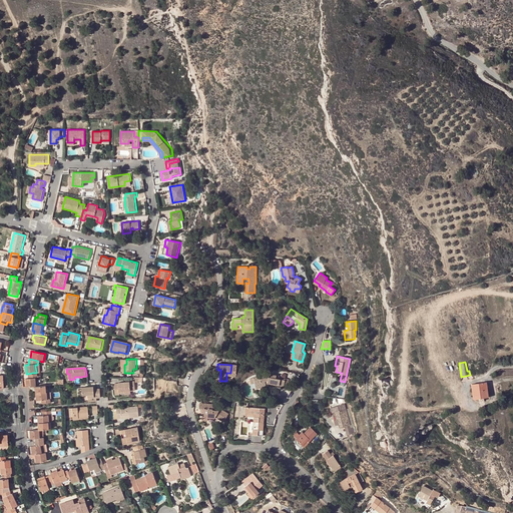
[(269,373),(253,377),(255,389),(266,387),(265,381),(268,381),(267,383),(283,387),(283,389),(287,390),(289,379),(279,377),(280,376),(272,374),(272,376),(269,375),(269,373)]
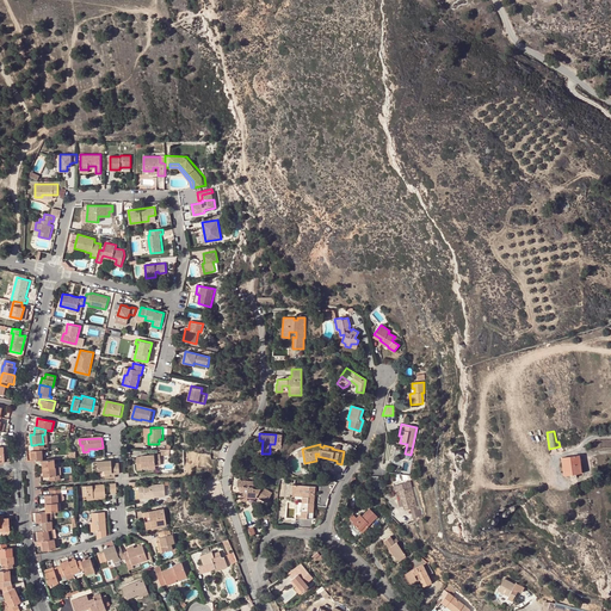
[(38,446),(34,448),(35,450),(31,451),(32,461),(36,461),(43,460),(44,460),(43,450),(45,450),(44,446),(38,446)]
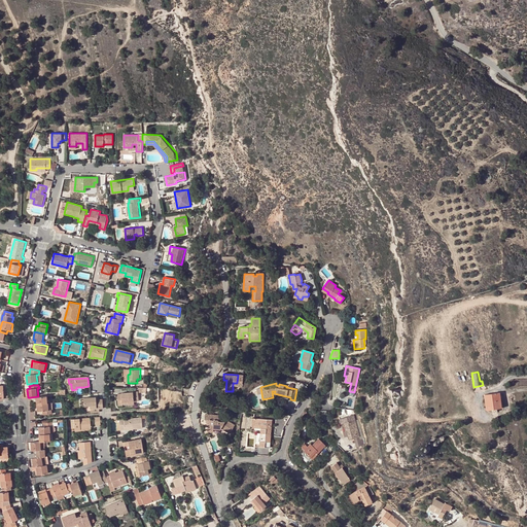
[(119,403),(129,402),(129,405),(129,406),(135,406),(135,402),(140,401),(139,392),(123,394),(118,395),(119,403)]
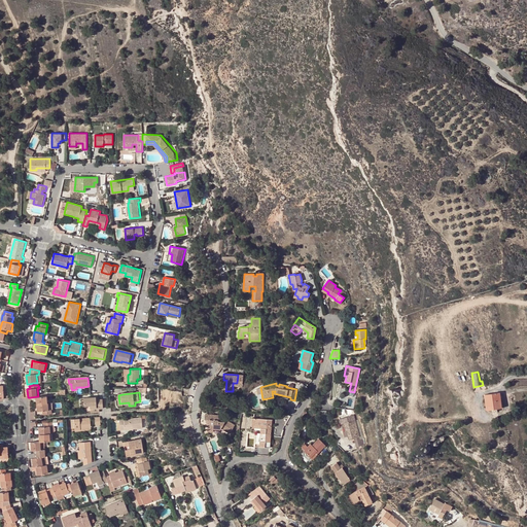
[(499,392),(485,394),(487,410),(491,409),(497,409),(501,408),(499,392)]
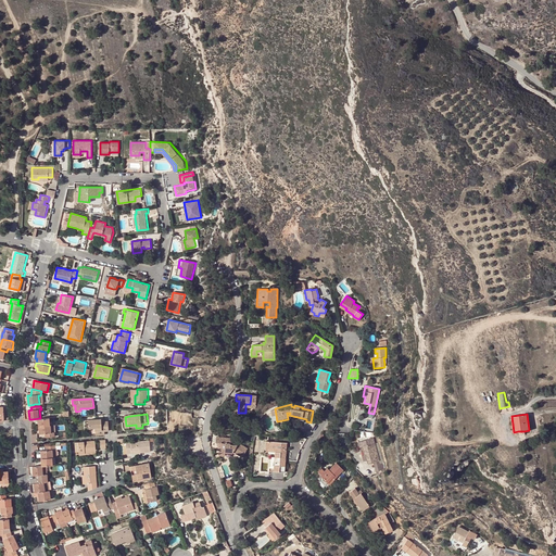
[(97,436),(106,434),(105,431),(110,431),(110,421),(105,422),(103,422),(102,419),(90,420),(90,429),(97,429),(97,433),(97,436)]
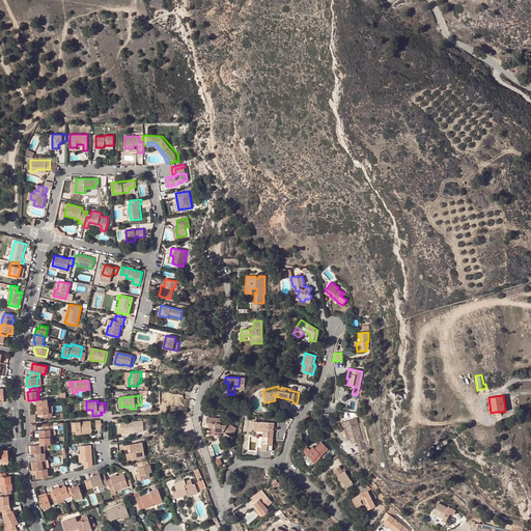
[(50,412),(50,410),(49,407),(38,407),(38,413),(44,413),(44,416),(53,416),(53,412),(50,412)]
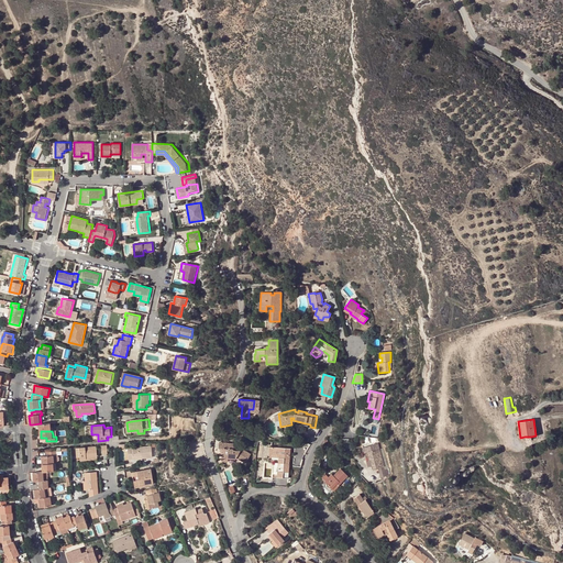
[(228,456),(233,456),(245,463),(251,454),(241,449),(241,448),(233,446),(233,443),(219,442),(219,448),(222,448),(221,461),(228,462),(228,456)]
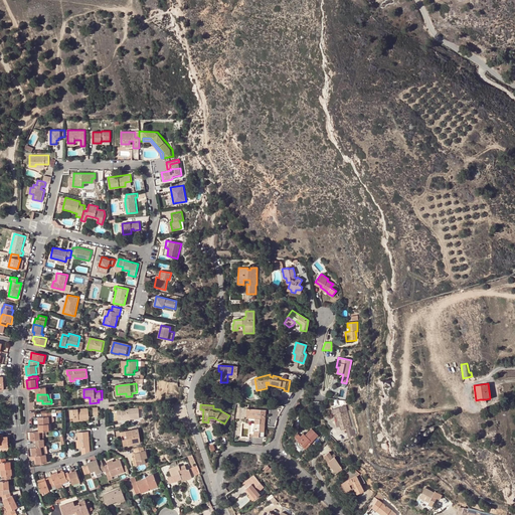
[(347,411),(346,405),(332,409),(333,414),(336,413),(338,421),(339,421),(340,425),(341,430),(346,428),(352,426),(347,411)]
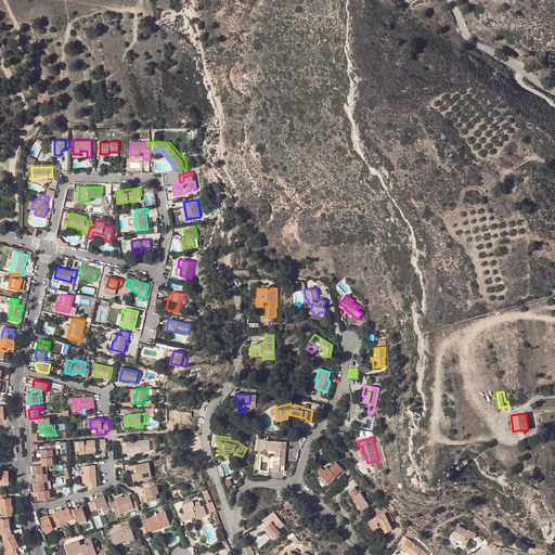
[(80,452),(80,453),(88,452),(97,452),(97,440),(79,441),(79,444),(79,447),(80,452)]
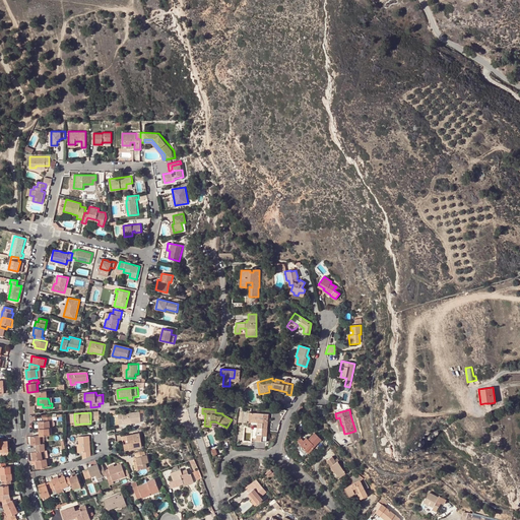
[(142,424),(141,412),(119,414),(120,425),(124,425),(124,423),(132,421),(132,424),(142,424)]
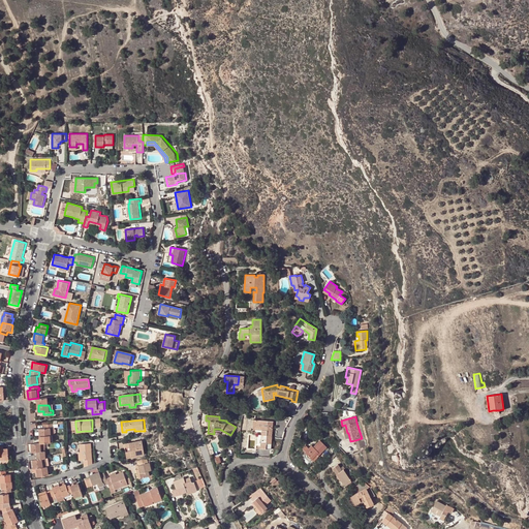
[(256,447),(271,448),(273,421),(253,419),(252,434),(256,434),(256,447)]
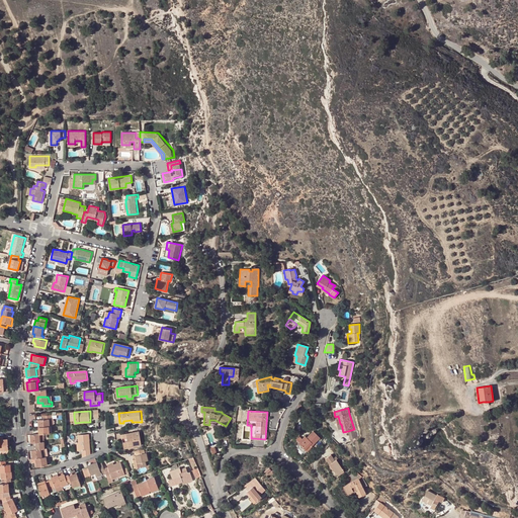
[(50,426),(51,426),(50,419),(53,419),(52,415),(44,416),(44,419),(38,419),(39,427),(50,426)]
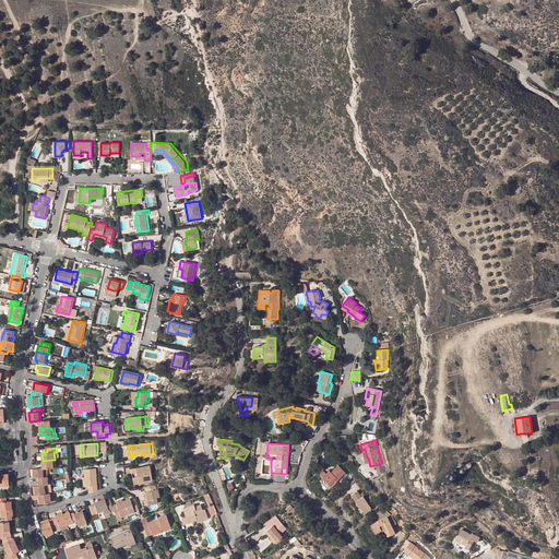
[(323,476),(321,477),(329,485),(332,488),(337,483),(336,482),(345,473),(337,465),(337,462),(335,462),(334,462),(332,462),(331,462),(329,461),(330,470),(326,473),(323,470),(320,473),(323,476)]
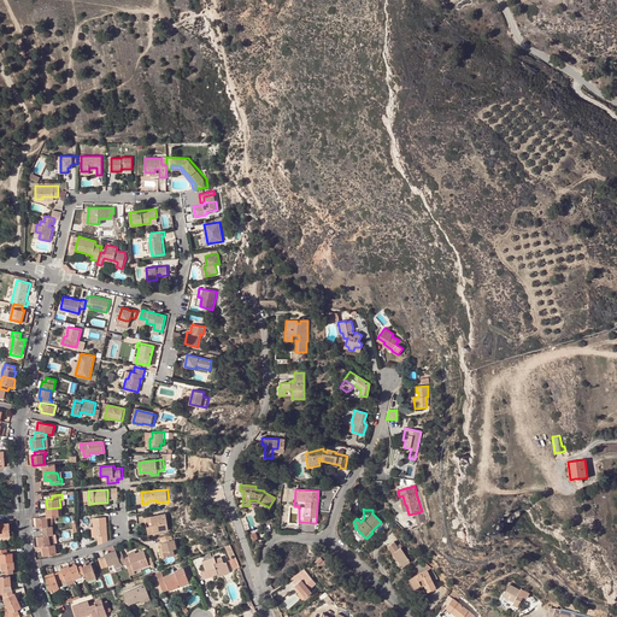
[(416,516),(417,524),(424,522),(427,522),(424,513),(416,516)]
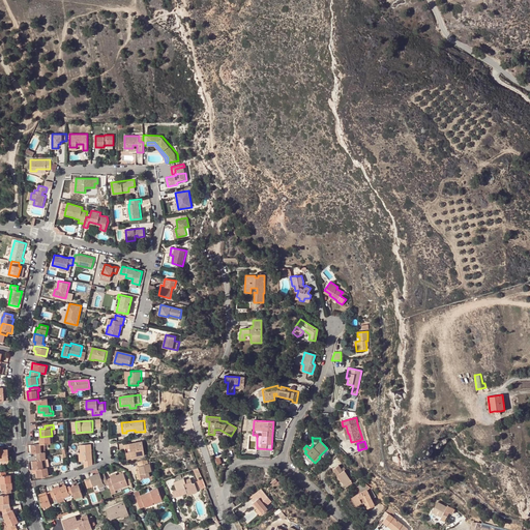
[(126,445),(127,453),(131,452),(133,459),(142,458),(146,457),(144,442),(126,445)]
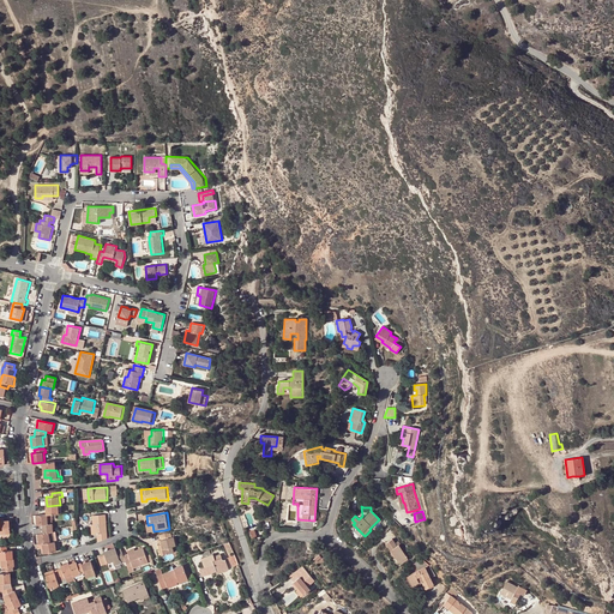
[(41,525),(41,529),(53,528),(53,524),(49,524),(48,515),(47,515),(40,515),(36,515),(37,525),(41,525)]
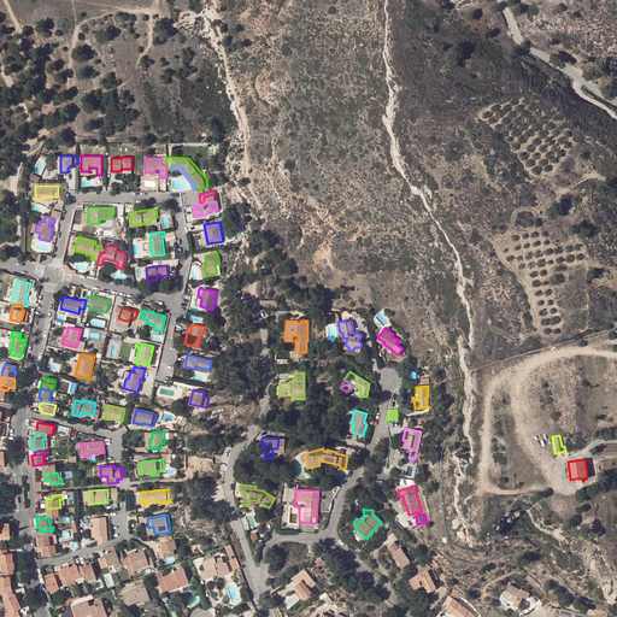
[(106,518),(94,518),(95,527),(95,536),(99,536),(99,545),(109,541),(106,518)]
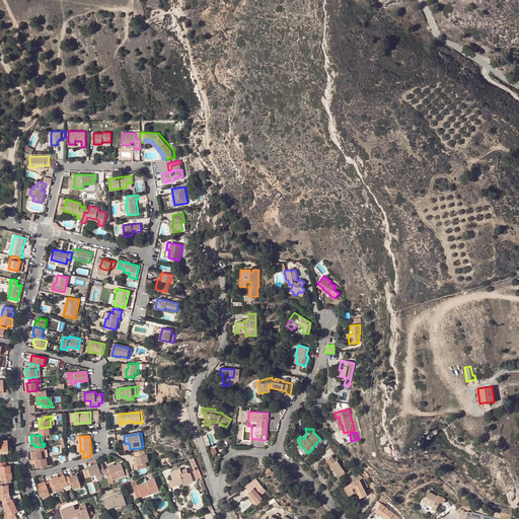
[(0,451),(9,450),(8,440),(4,440),(4,438),(0,437),(0,447),(0,448),(0,451)]
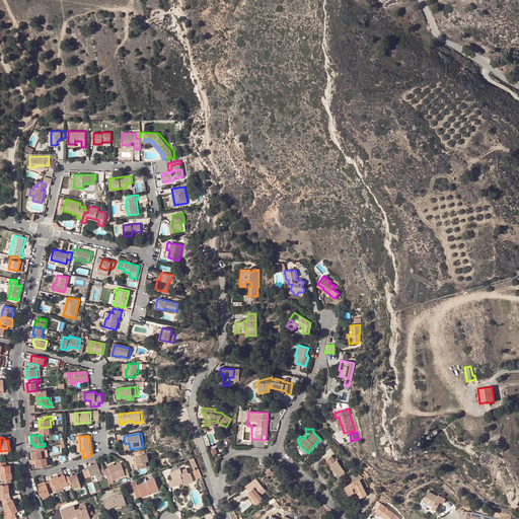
[(305,450),(298,443),(296,445),(303,452),(305,450)]
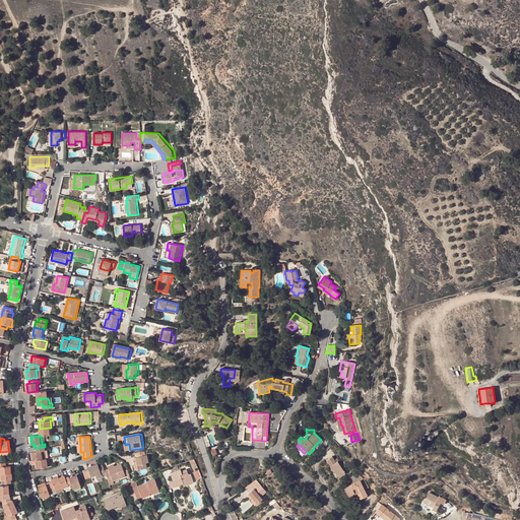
[(33,453),(34,461),(44,459),(43,451),(46,451),(45,447),(35,448),(35,452),(33,453)]
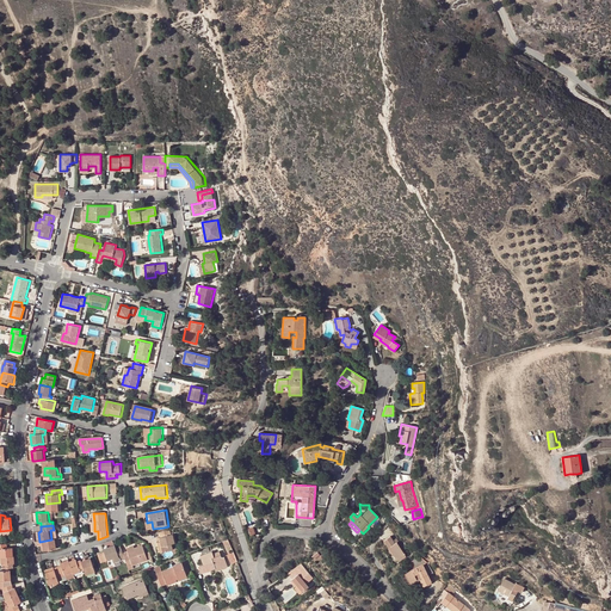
[(164,547),(161,547),(162,553),(174,550),(174,544),(177,544),(174,535),(173,536),(172,531),(165,532),(161,534),(162,538),(161,538),(162,542),(164,547)]
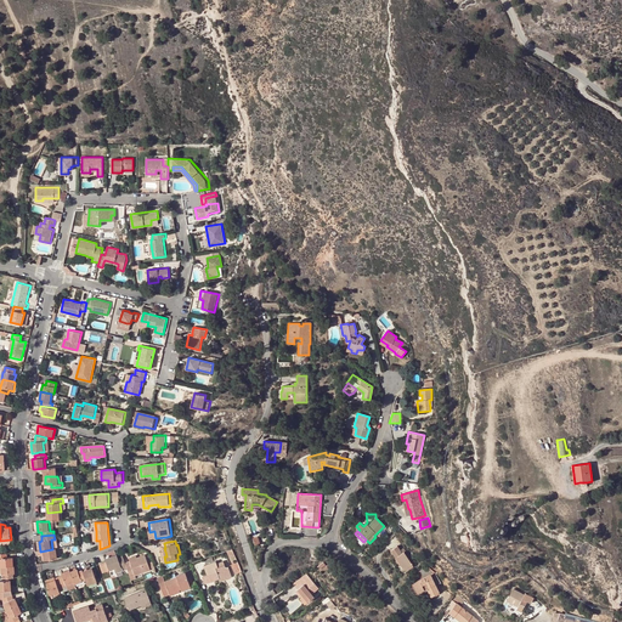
[(396,558),(397,557),(407,570),(413,565),(403,552),(402,553),(397,546),(391,550),(396,558)]
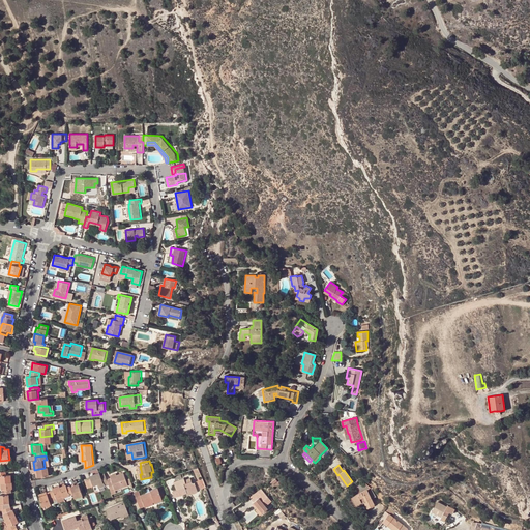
[(45,468),(34,470),(35,474),(37,473),(38,478),(50,476),(49,473),(48,467),(48,468),(45,468)]
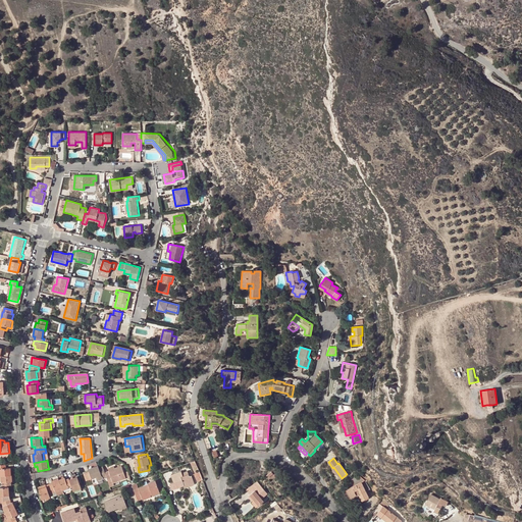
[(195,461),(191,463),(196,474),(200,472),(195,461)]
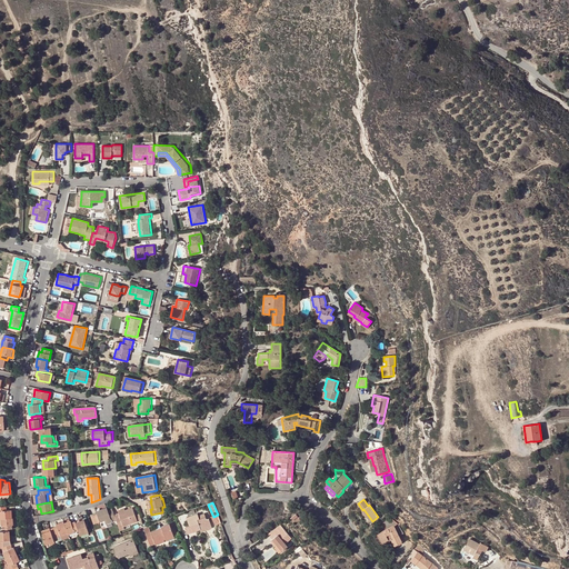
[(0,508),(0,519),(1,520),(12,519),(11,511),(7,511),(7,508),(1,508),(0,508)]
